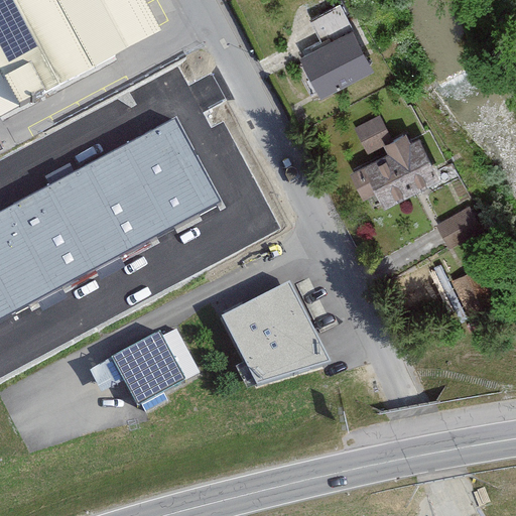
[(0,0),(0,70),(23,115),(166,39),(145,0),(0,0)]
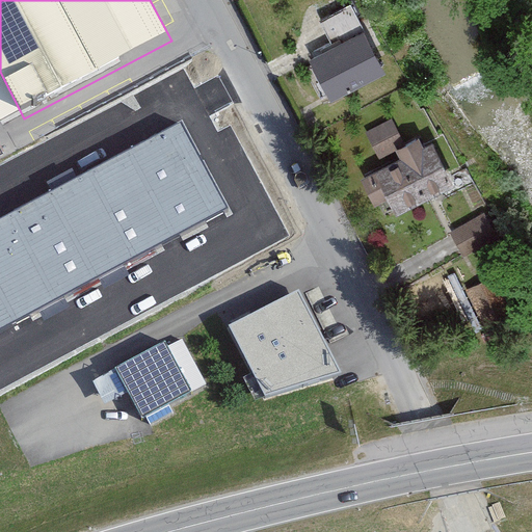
[(349,11),(324,25),(333,41),(357,27),(349,11)]
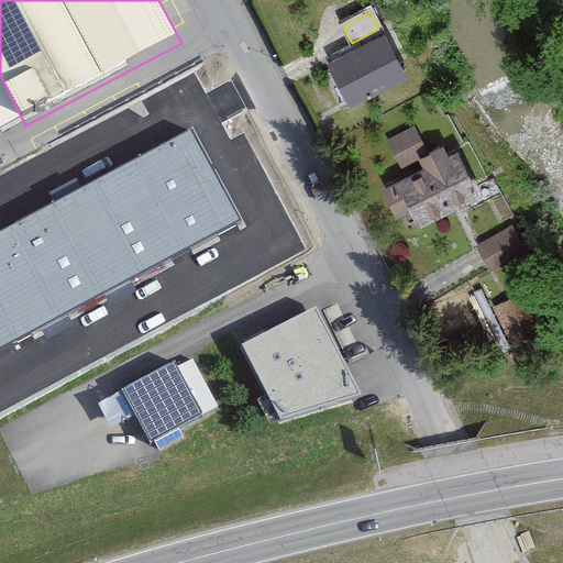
[(335,65),(356,107),(414,78),(393,36),(335,65)]
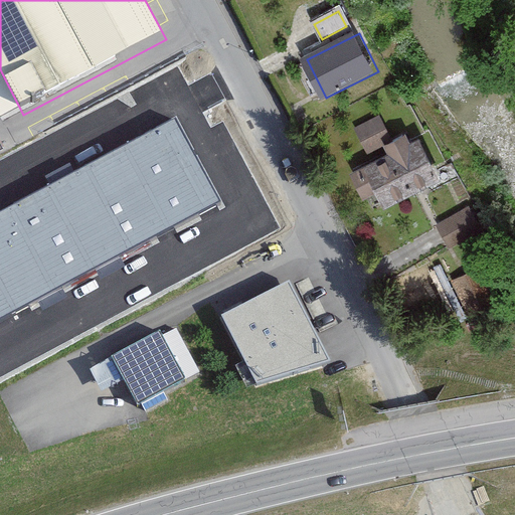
[(359,133),(370,154),(397,140),(385,118),(359,133)]
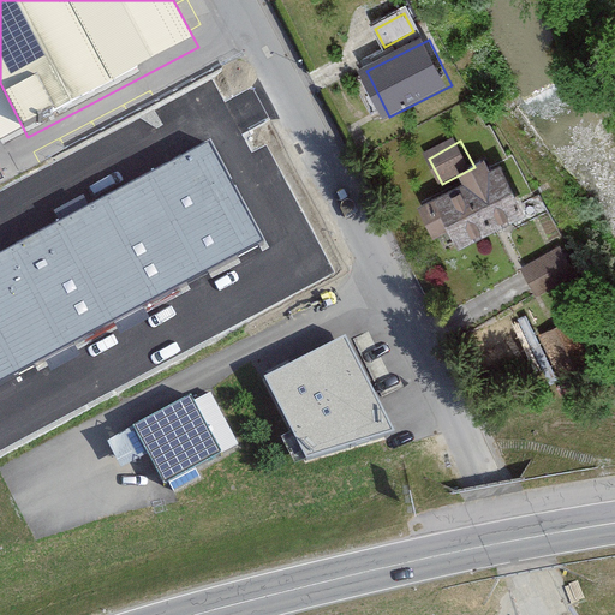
[(209,142),(0,254),(0,383),(264,243),(209,142)]
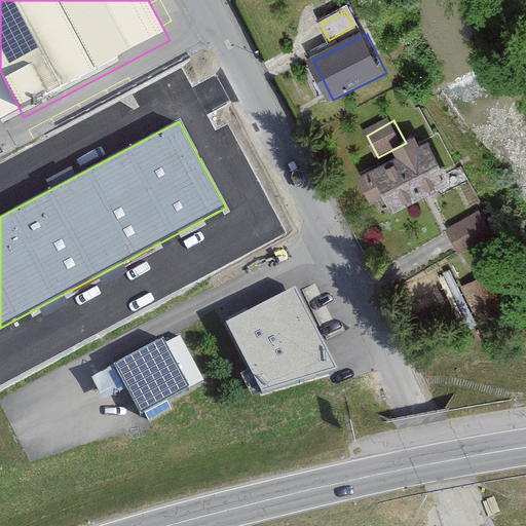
[(396,198),(402,211),(459,182),(437,139),(424,146),(421,140),(400,151),(404,158),(366,179),(380,207),(396,198)]
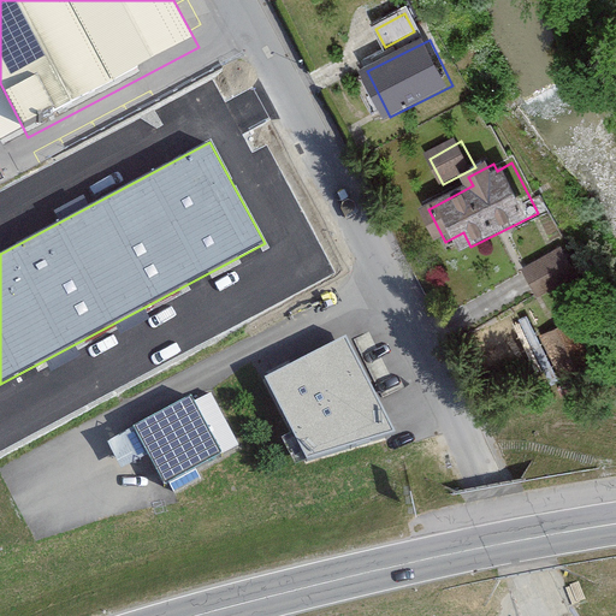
[(525,268),(539,300),(562,289),(548,258),(525,268)]
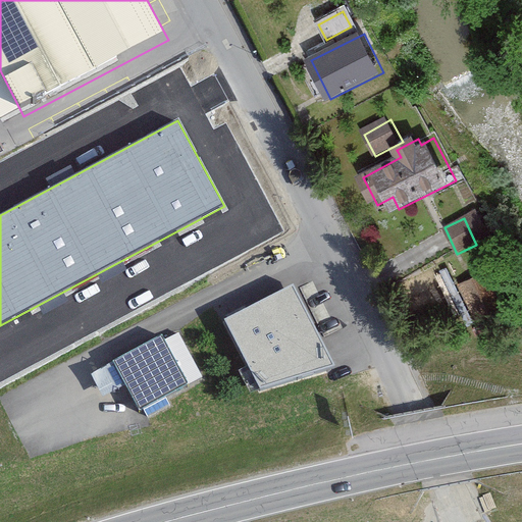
[(487,272),(459,286),(476,319),(505,305),(487,272)]
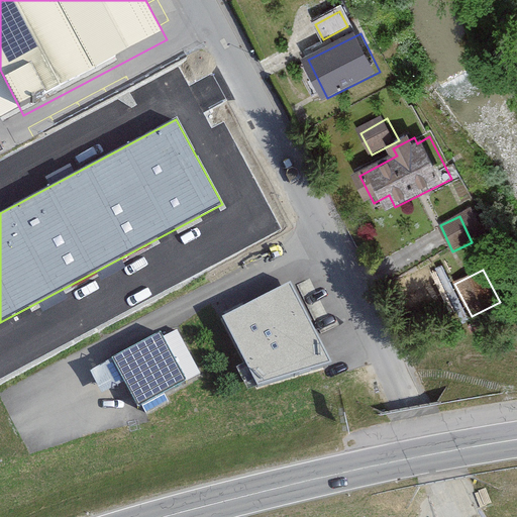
[(291,284),(221,317),(259,384),(334,362),(291,284)]
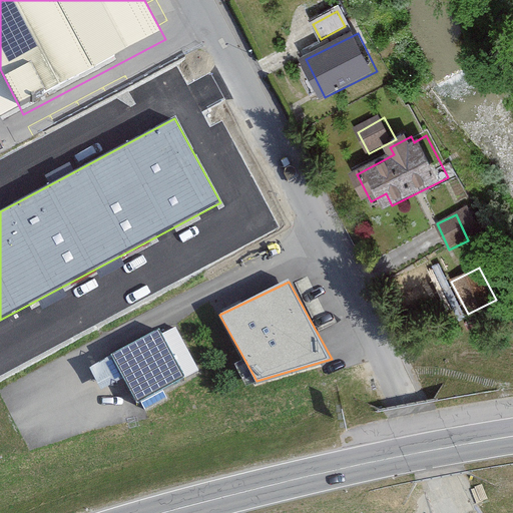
[(192,380),(168,338),(119,365),(143,407),(192,380)]
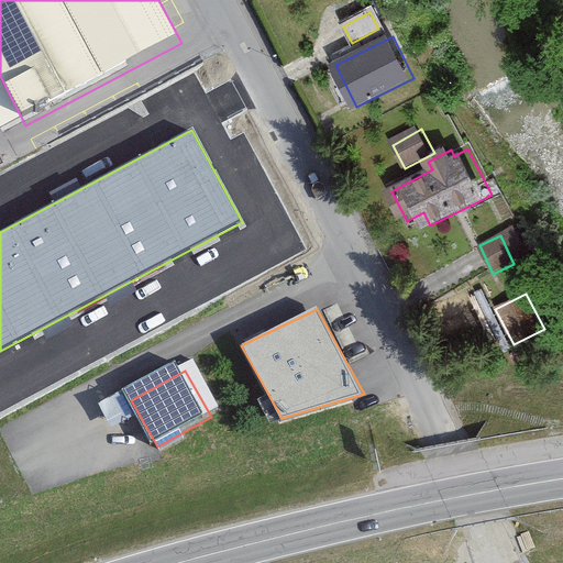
All buildings are outlined.
